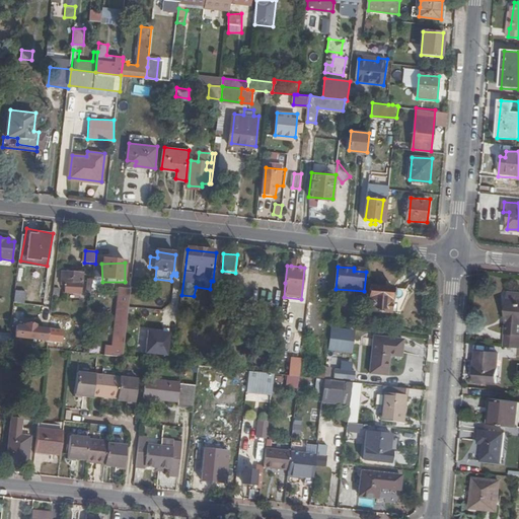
[(66,294),(82,294),(82,272),(62,271),(61,283),(66,283),(66,294)]
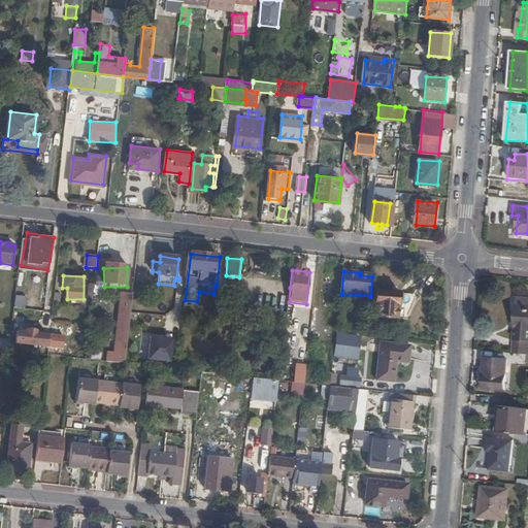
[(101,293),(103,283),(96,281),(94,292),(101,293)]
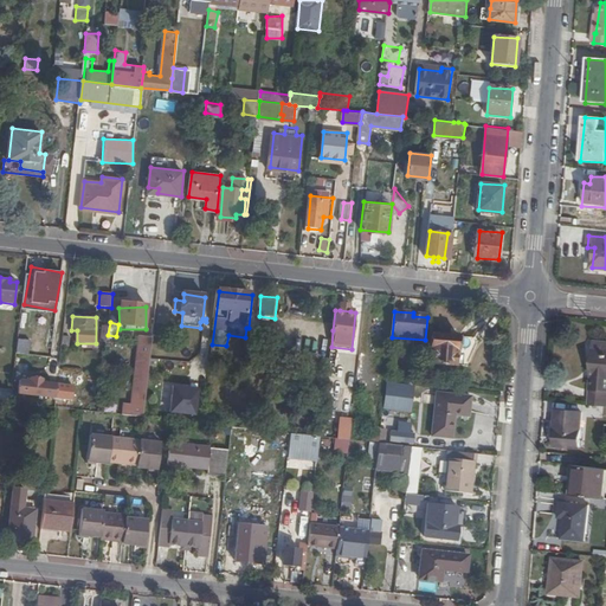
[(459,360),(461,339),(432,335),(429,366),(455,368),(456,360),(459,360)]
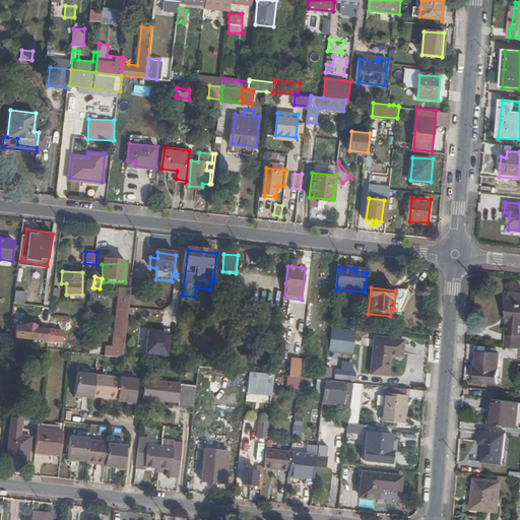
[(14,289),(14,302),(24,303),(25,290),(14,289)]
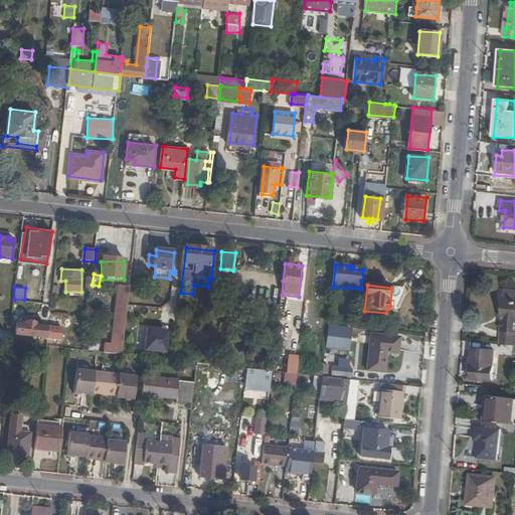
[(96,352),(122,355),(130,287),(123,287),(115,345),(111,346),(97,345),(96,352)]
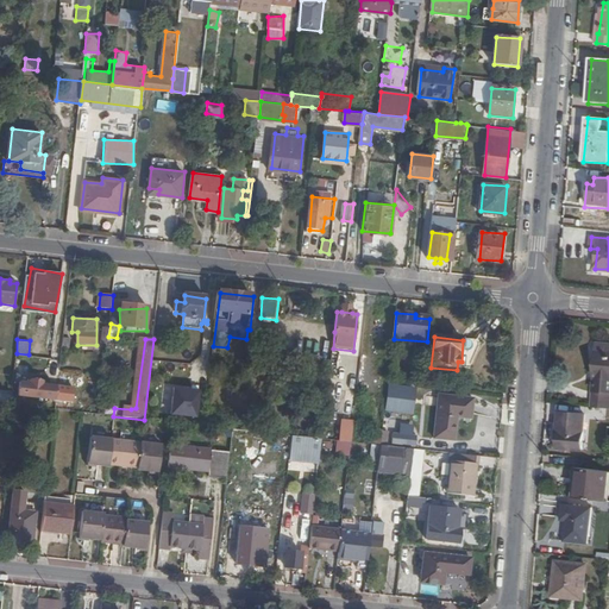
[(595,406),(608,406),(608,341),(598,341),(596,369),(601,369),(601,376),(596,376),(595,406)]
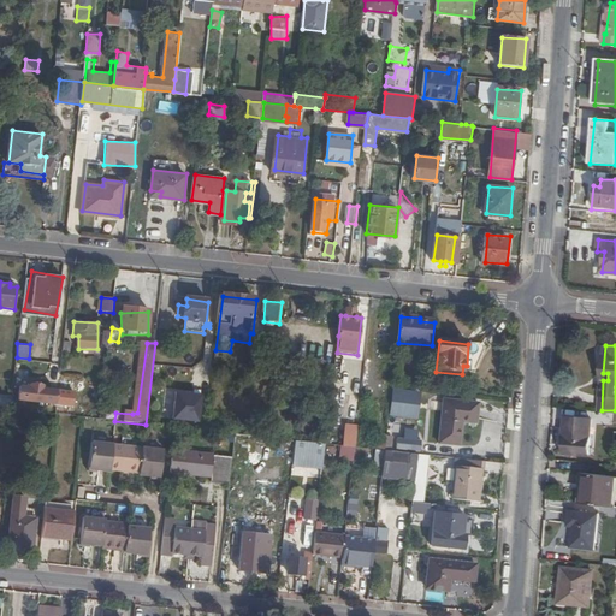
[(272,374),(274,355),(261,354),(260,373),(272,374)]
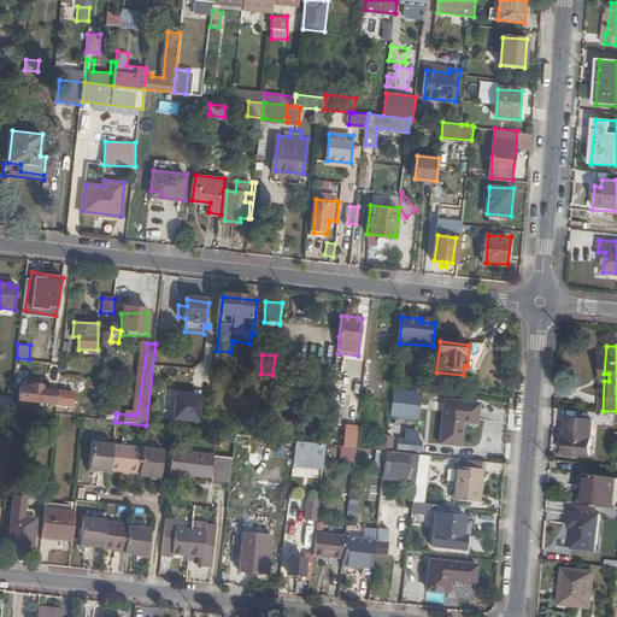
[(19,401),(50,405),(50,401),(52,401),(53,393),(43,392),(45,386),(31,386),(31,388),(21,388),(19,401)]
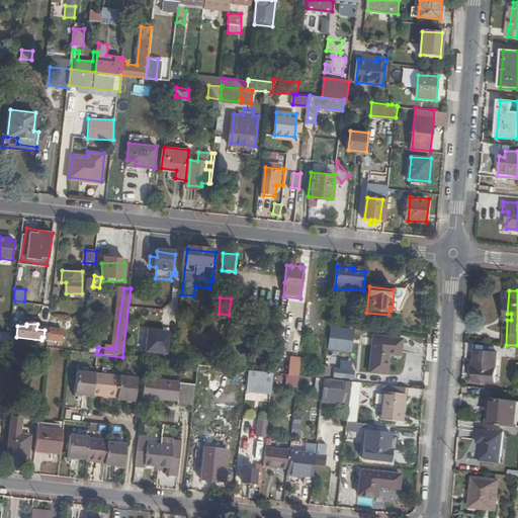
[(139,327),(138,352),(168,354),(169,329),(139,327)]
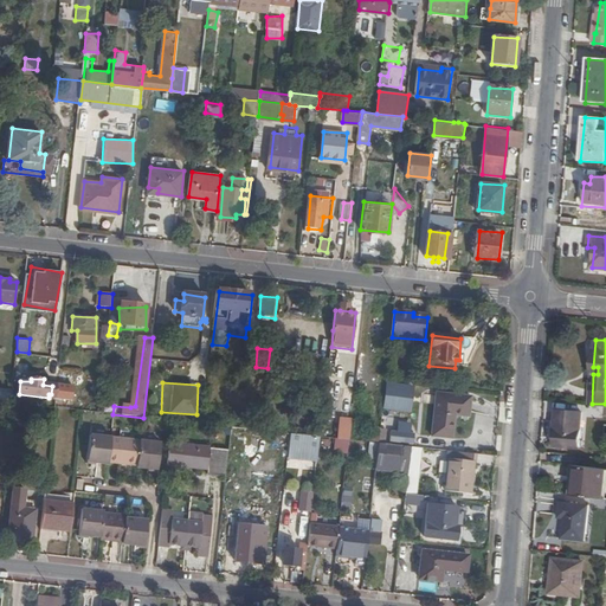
[(0,401),(12,403),(13,391),(0,389),(0,401)]
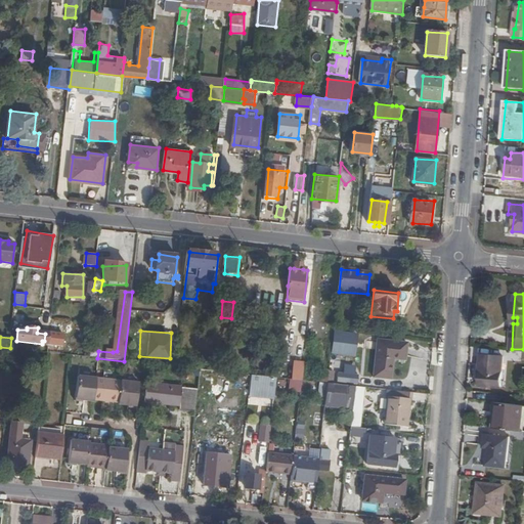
[(407,360),(408,343),(379,340),(375,378),(392,380),(394,359),(407,360)]
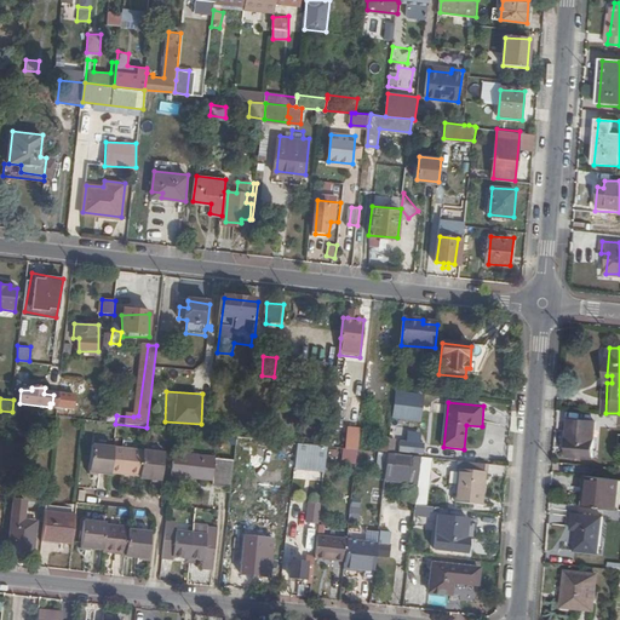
[(57,407),(56,415),(72,418),(72,409),(57,407)]
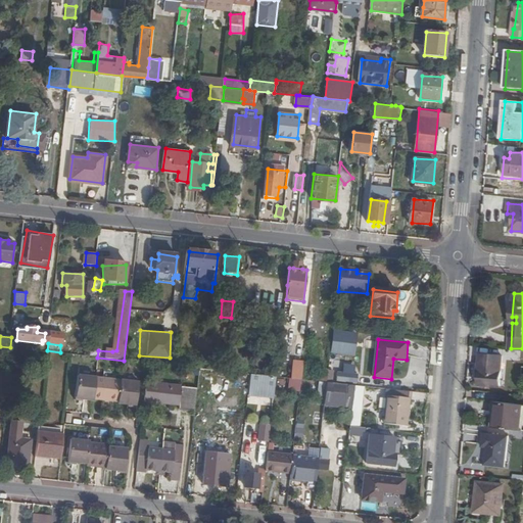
[(505,355),(479,353),(477,382),(503,384),(505,355)]
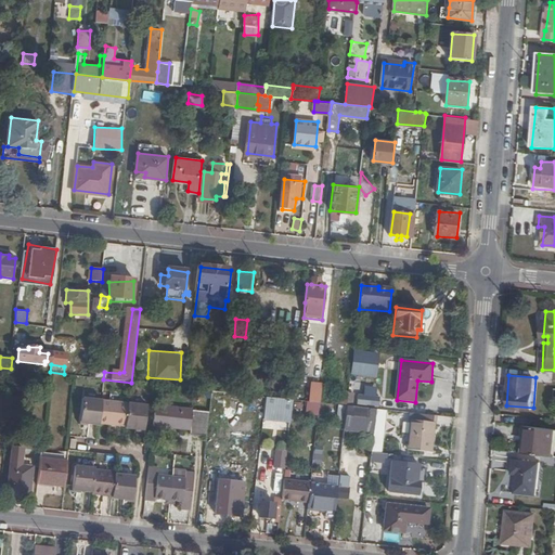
[(431,392),(449,395),(451,378),(434,376),(431,392)]
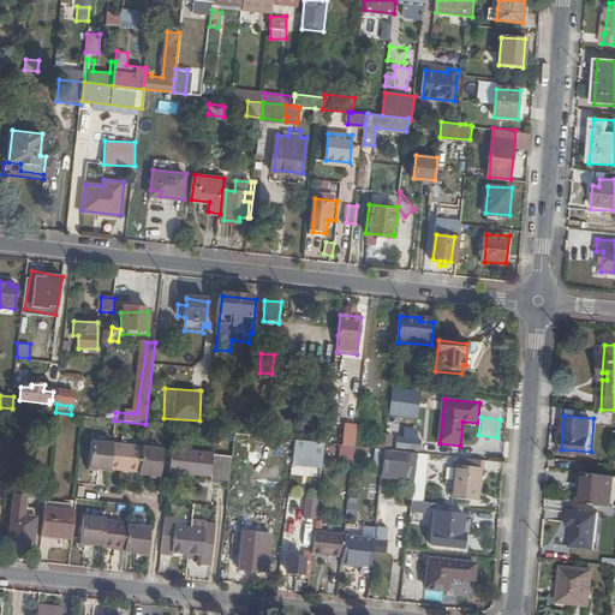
[(292,466),(322,469),(323,441),(293,440),(292,466)]
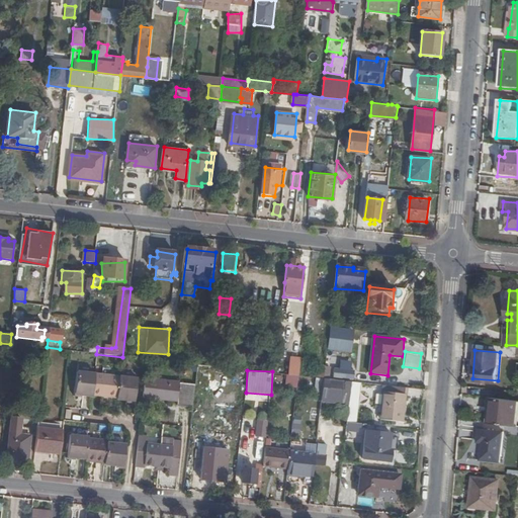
[(94,396),(97,374),(77,372),(75,394),(83,395),(83,396),(94,398),(94,396)]
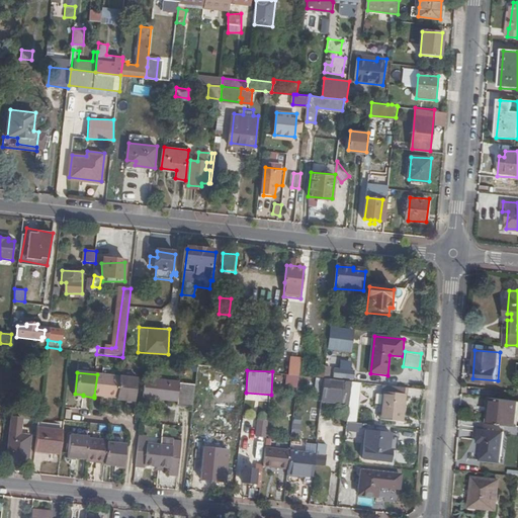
[(118,397),(120,377),(97,374),(94,396),(108,398),(108,396),(118,397)]
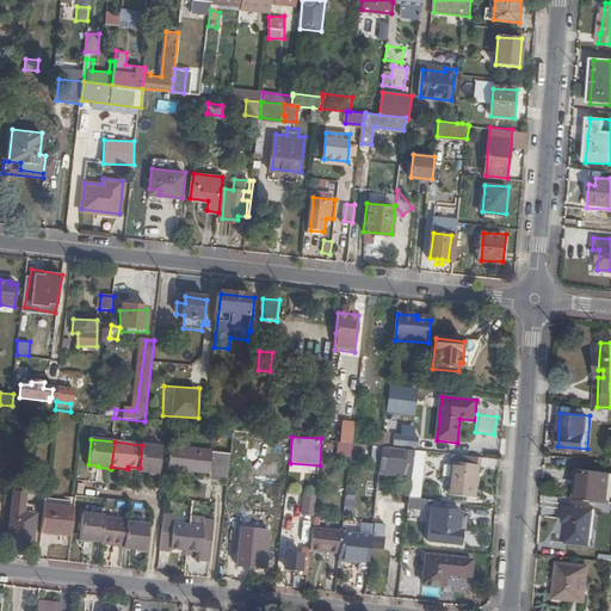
[(337,442),(337,457),(351,457),(352,442),(337,442)]
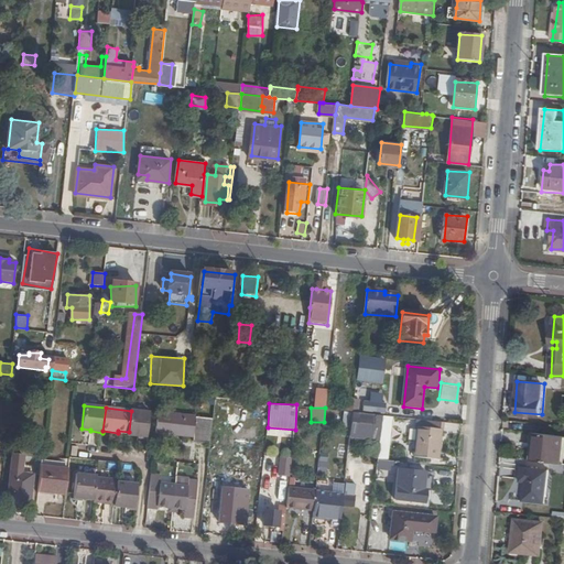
[(150,412),(131,411),(129,432),(129,435),(139,437),(139,435),(148,436),(150,412)]
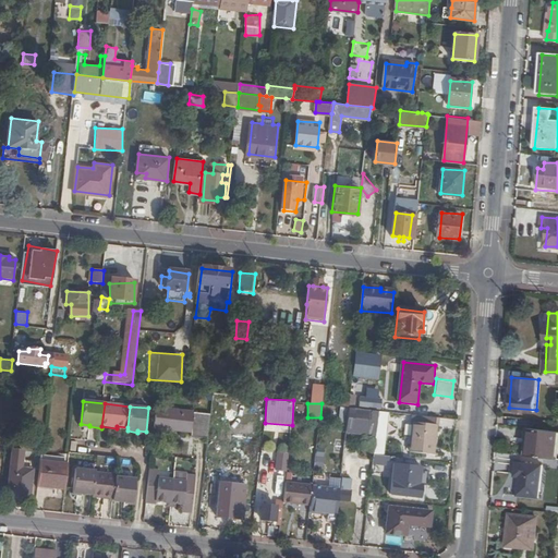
[(192,439),(208,441),(211,416),(157,410),(155,429),(192,434),(192,439)]
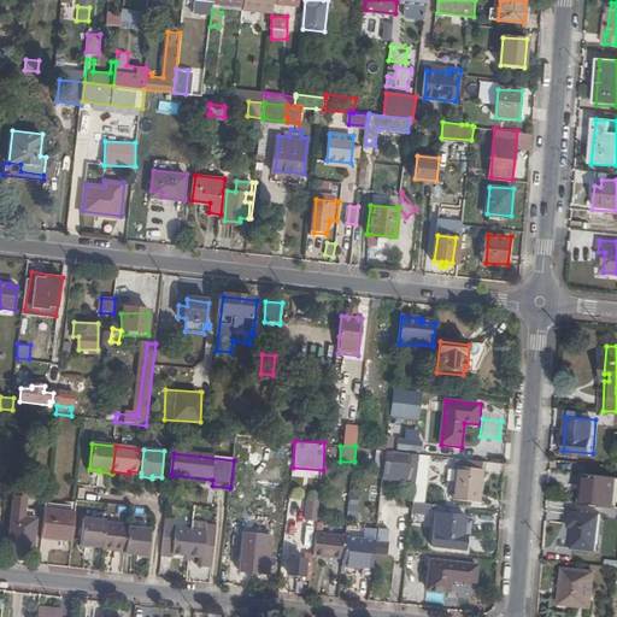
[(418,457),(386,453),(383,472),(393,474),(406,474),(406,475),(416,476),(418,457)]
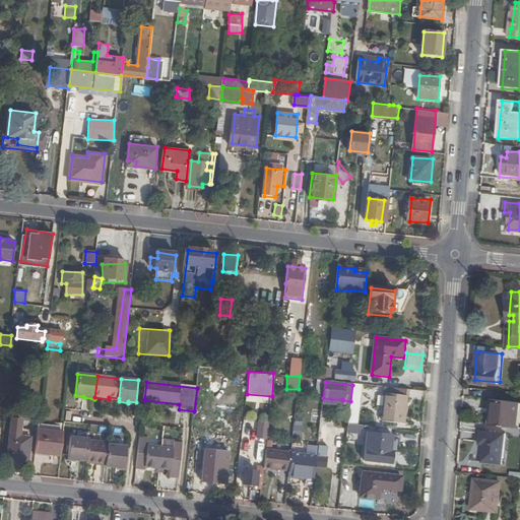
[(347,425),(354,426),(360,385),(352,385),(350,401),(347,425)]
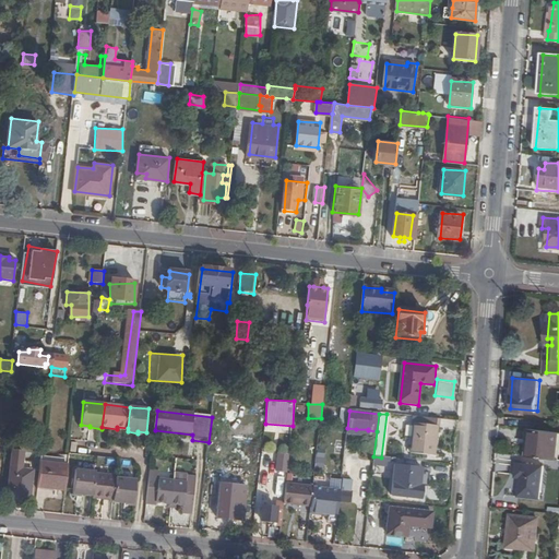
[(440,427),(440,421),(414,417),(414,425),(415,425),(412,453),(430,455),(431,445),(436,447),(437,427),(440,427)]
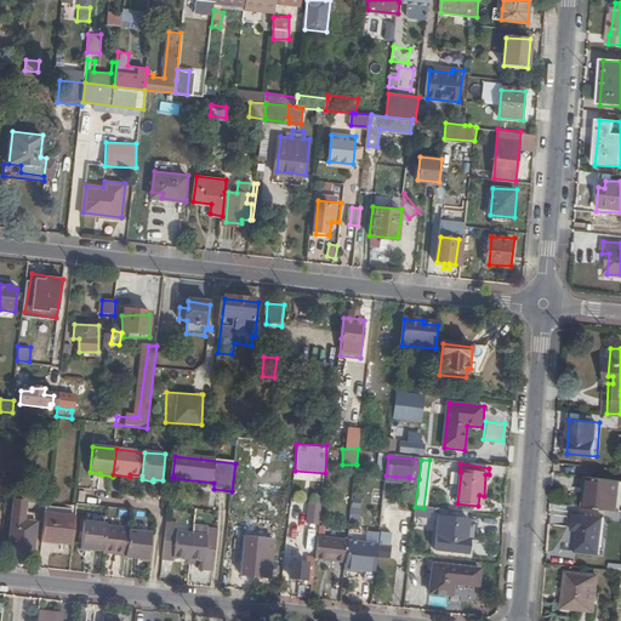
[(619,510),(620,485),(620,478),(591,476),(590,488),(592,488),(590,507),(619,510)]
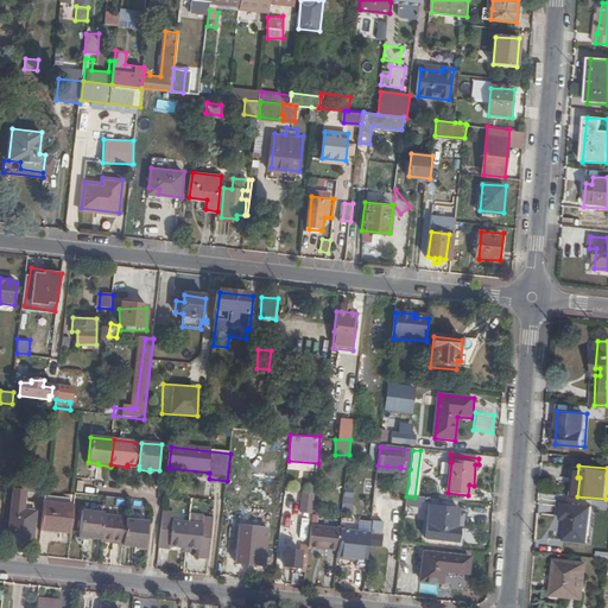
[(272,485),(276,472),(259,467),(255,481),(272,485)]
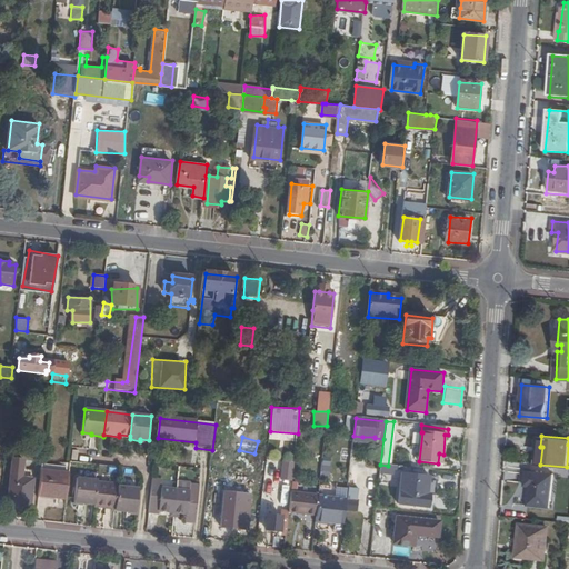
[(22,478),(23,470),(25,461),(12,460),(8,505),(30,507),(33,479),(22,478)]
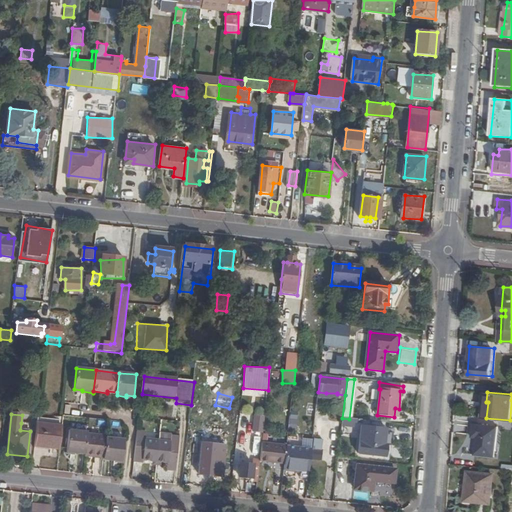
[(251,430),(263,431),(264,415),(253,414),(251,430)]
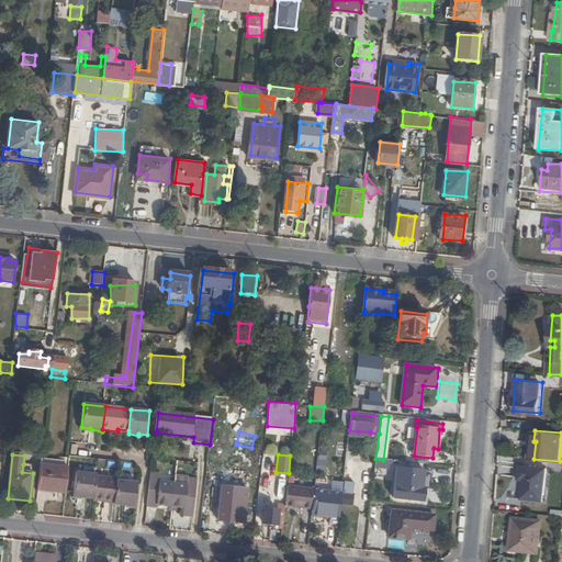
[(325,471),(326,456),(317,454),(316,471),(325,471)]
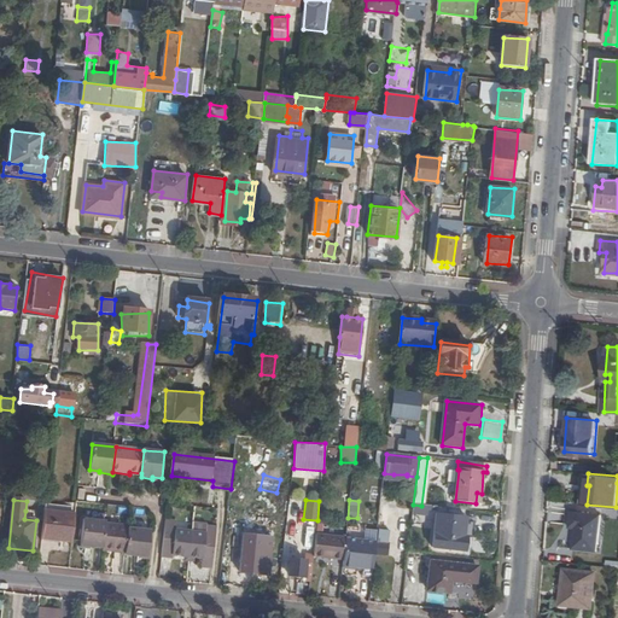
[(602,514),(573,512),(572,526),(577,526),(575,549),(599,551),(602,514)]
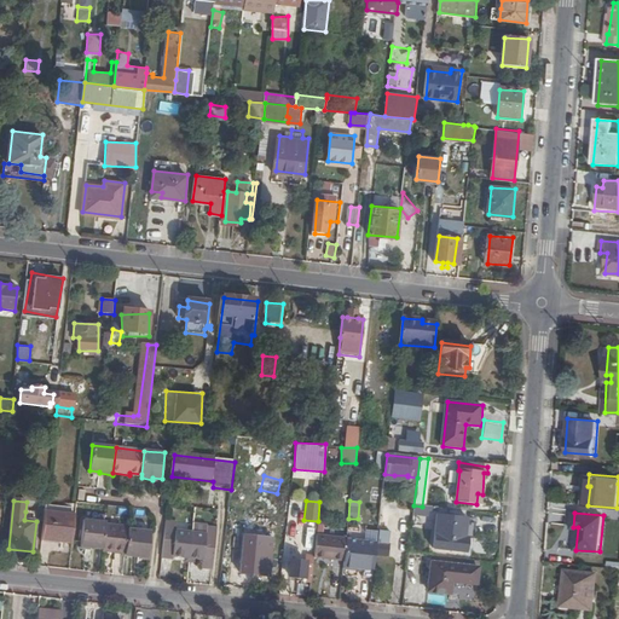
[(42,541),(73,543),(75,516),(46,514),(42,541)]
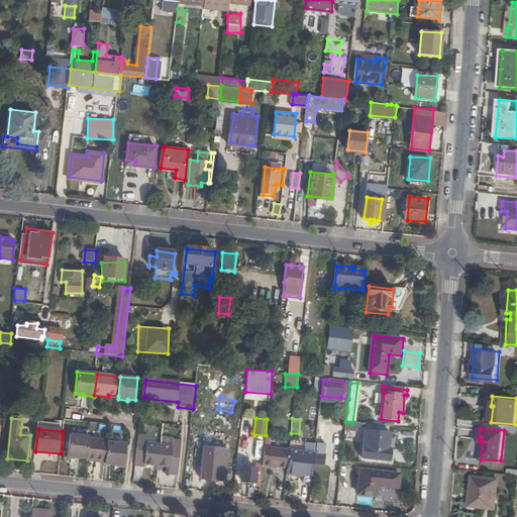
[(389,450),(390,433),(366,431),(363,457),(390,460),(391,450),(389,450)]
